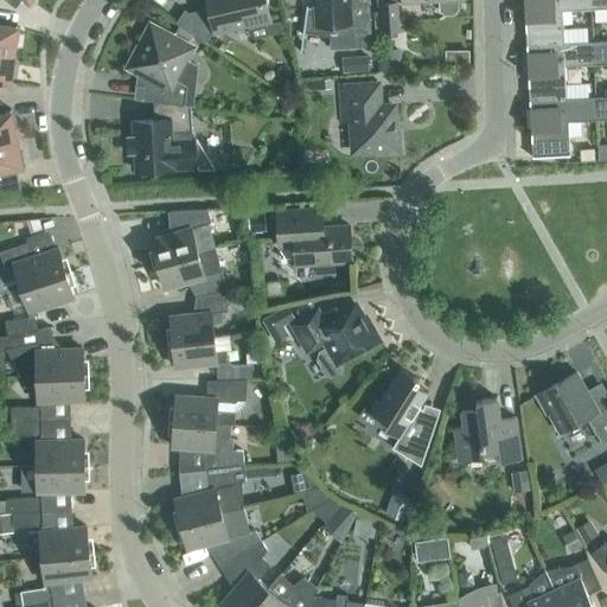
[(269,19),(264,0),(208,0),(210,11),(193,14),(185,10),(176,23),(205,42),(213,31),(215,30),(215,31),(269,19)]
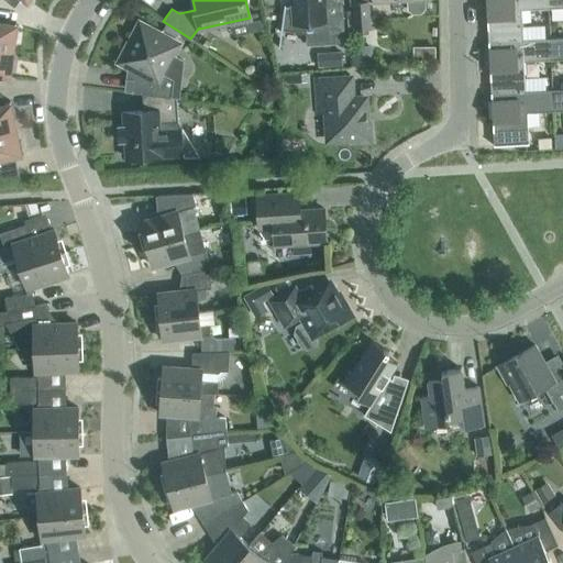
[(326,12),(324,0),(290,0),(291,7),(285,7),(286,4),(284,4),(280,32),(282,33),(283,29),(306,34),(307,44),(345,42),(343,11),(326,12)]
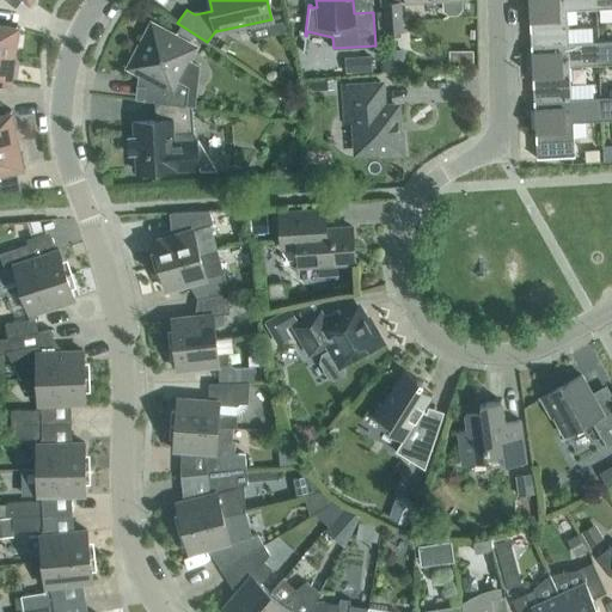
[(404,0),(405,2),(435,0),(442,0),(444,10),(448,13),(458,13),(461,8),(460,0),(404,0)]
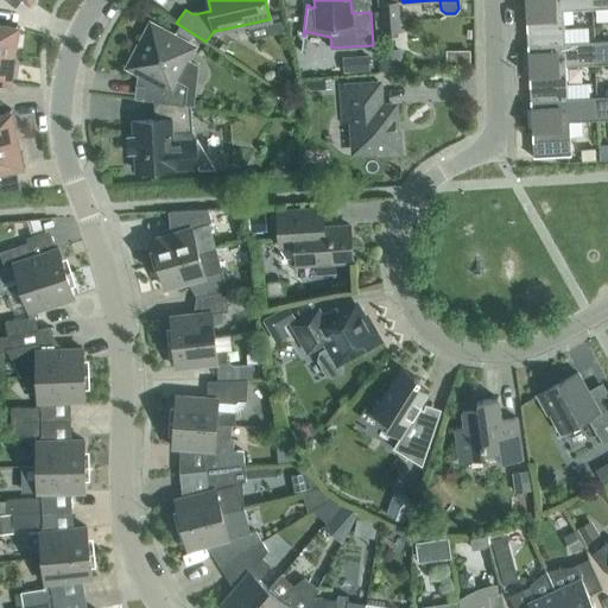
[(565,43),(563,10),(591,8),(590,0),(524,0),(527,44),(565,43)]
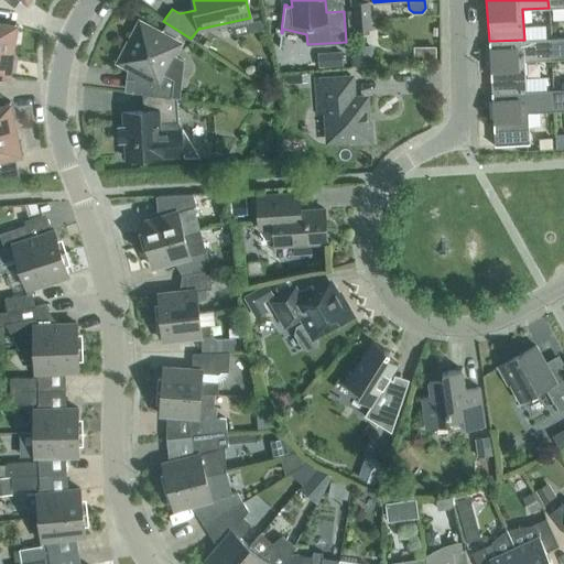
[(356,29),(370,28),(369,1),(354,2),(356,29)]
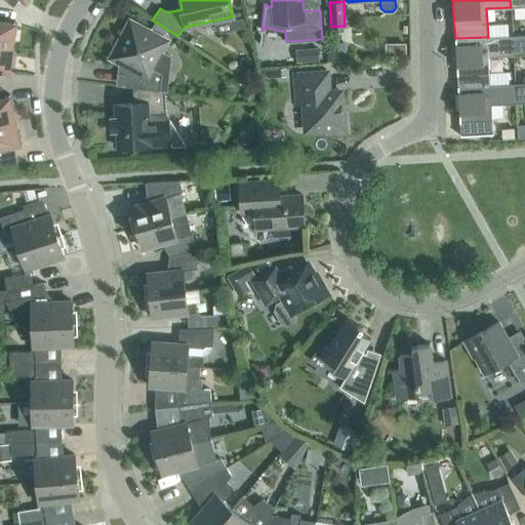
[(15,36),(17,24),(15,23),(0,21),(0,44),(12,46),(13,35),(15,36)]
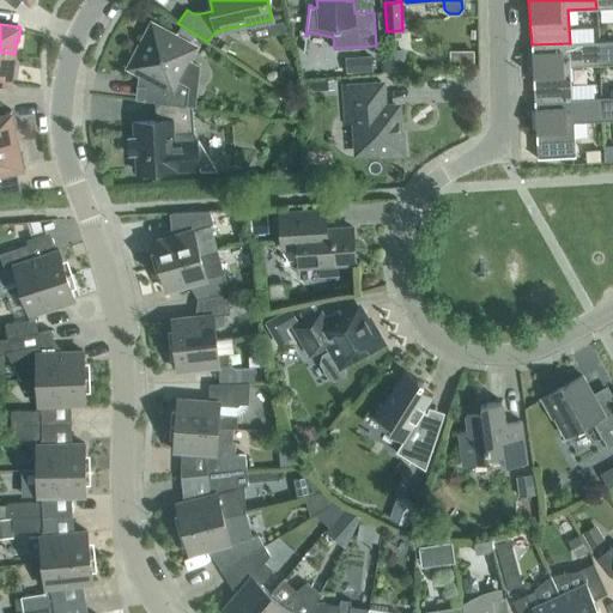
[(187,105),(189,85),(200,66),(192,61),(188,59),(194,47),(152,25),(129,67),(143,74),(143,86),(140,86),(140,87),(149,87),(147,101),(155,102),(156,120),(134,121),(135,137),(128,138),(129,153),(137,153),(138,173),(200,169),(200,168),(214,168),(193,132),(190,105),(187,105)]
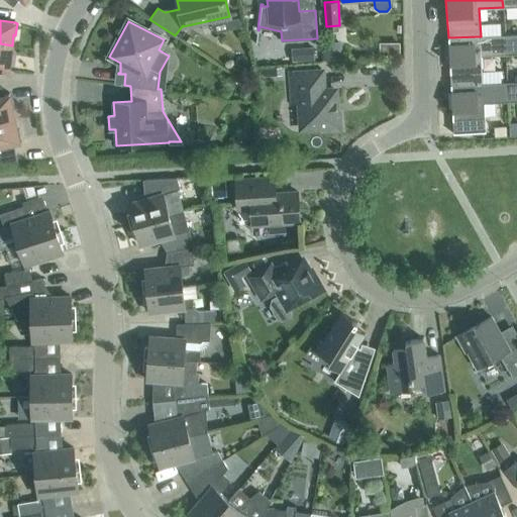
[(152,21),(148,28),(158,34),(163,28),(152,21)]
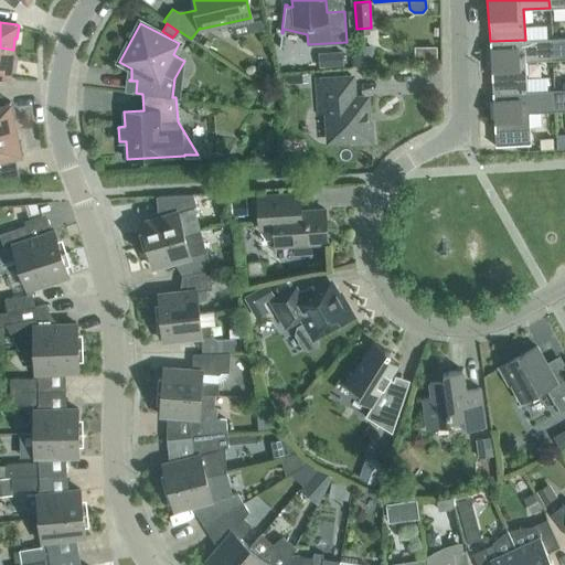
[(564,36),(552,38),(553,60),(564,59),(564,82),(563,83),(563,89),(564,88),(564,36)]
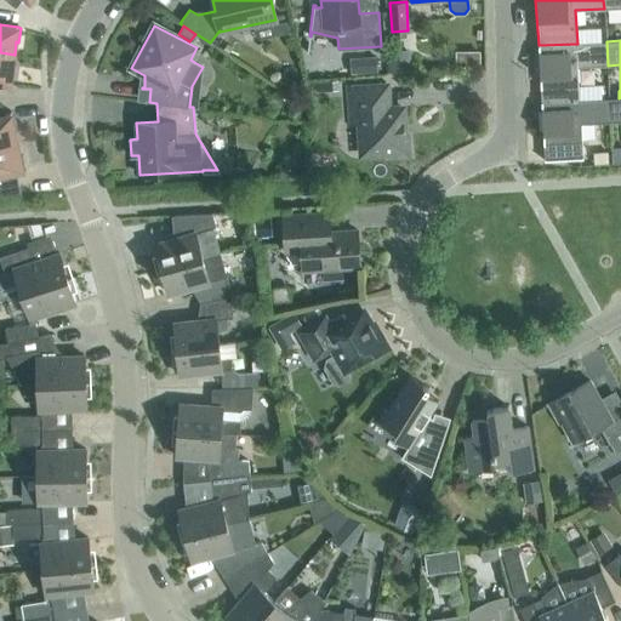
[(580,100),(579,67),(608,66),(607,41),(577,44),(539,45),(541,102),(580,100)]
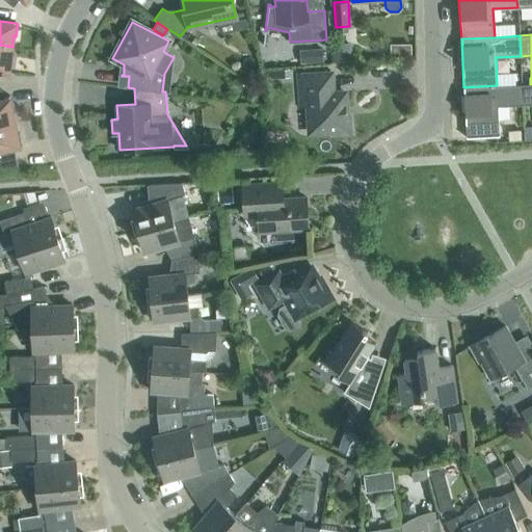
[(333,44),(333,61),(351,61),(351,44),(333,44)]
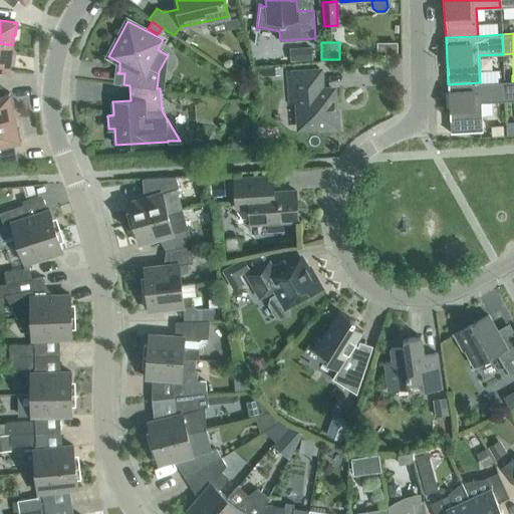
[(11,69),(12,57),(10,57),(12,45),(0,43),(0,68),(9,69),(11,69)]
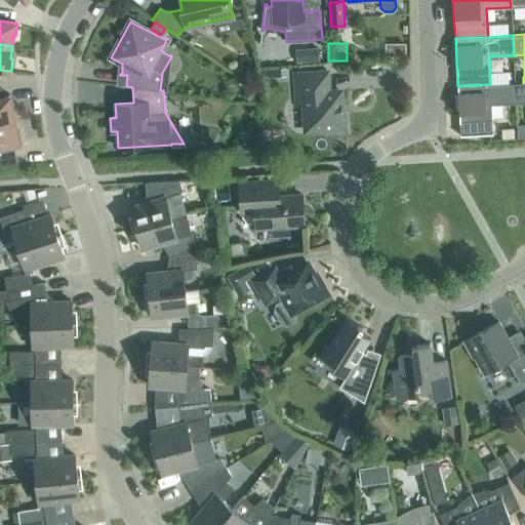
[(298,50),(299,63),(320,62),(319,49),(298,50)]
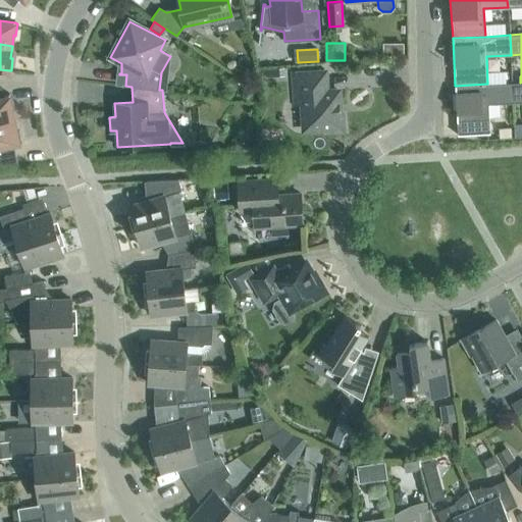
[(340,113),(338,91),(326,91),(325,71),(293,73),(295,103),(303,103),(304,129),(326,127),(327,131),(344,129),(343,113),(340,113)]
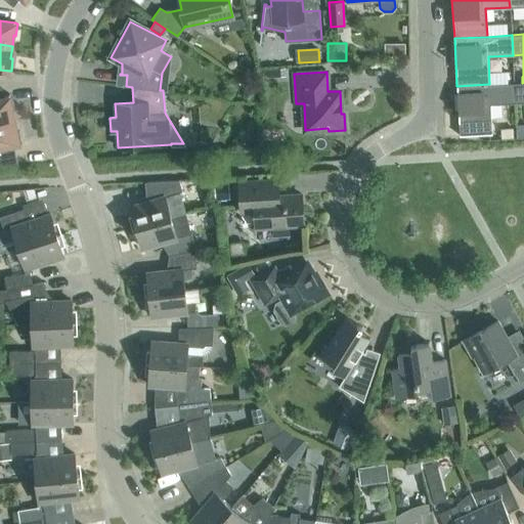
[(523,82),(522,83),(514,83),(515,103),(523,102),(523,82)]
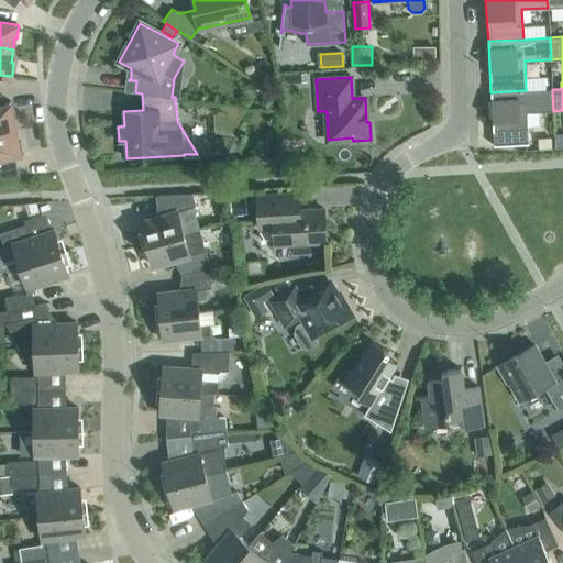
[(529,143),(527,112),(553,111),(552,89),(526,90),(490,92),(494,145),(529,143)]
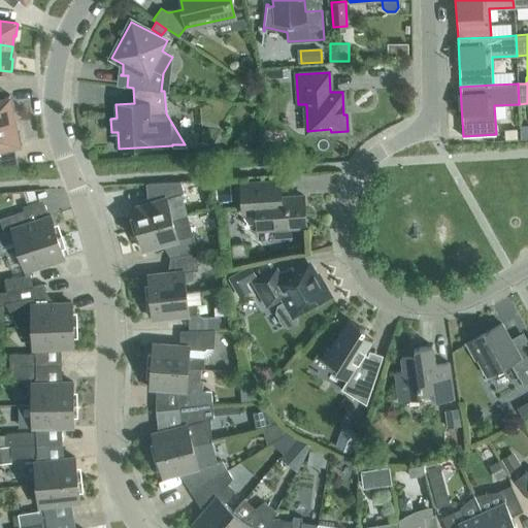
[(244,94),(245,94),(245,95),(245,96),(246,96),(246,97),(248,98),(249,98),(250,98),(251,98),(252,98),(253,98),(254,97),(255,96),(255,95),(256,94),(256,93),(256,92),(255,92),(255,91),(255,90),(254,90),(254,89),(253,89),(252,89),(251,88),(250,88),(249,88),(249,89),(248,89),(246,90),(245,91),(245,92),(245,93),(244,93),(244,94)]
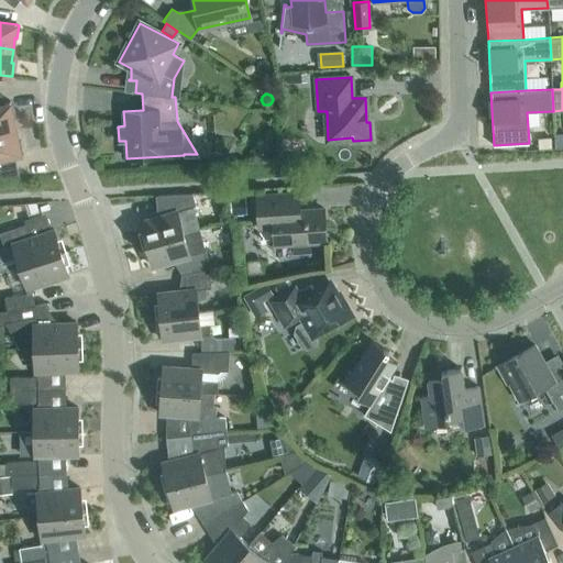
[(13,117),(15,116),(13,102),(11,103),(0,105),(0,131),(15,129),(13,117)]
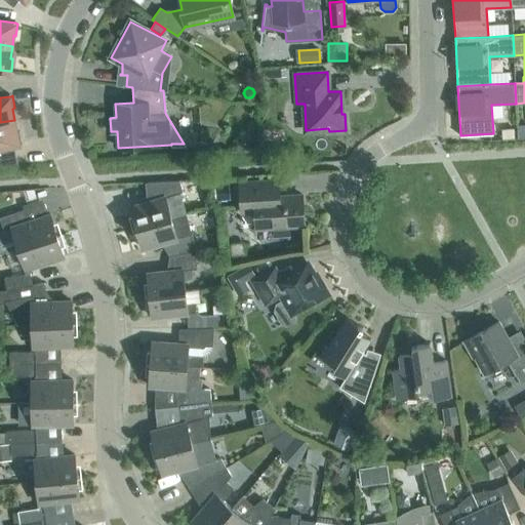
[(22,143),(19,131),(17,131),(14,120),(0,122),(0,147),(19,144),(22,143)]
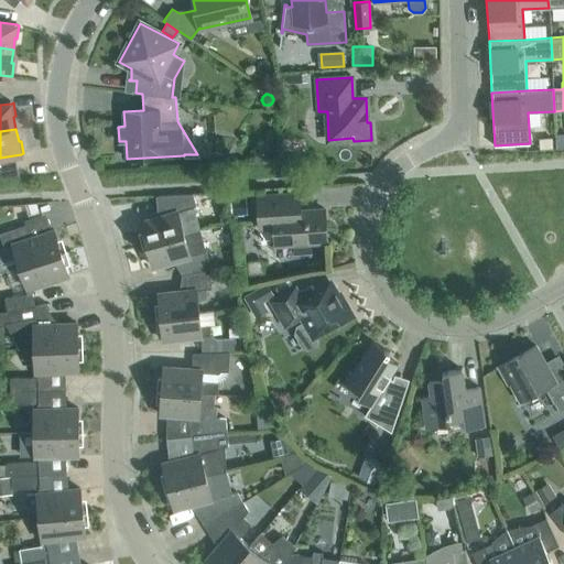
[(540,137),(541,150),(553,149),(553,136),(540,137)]
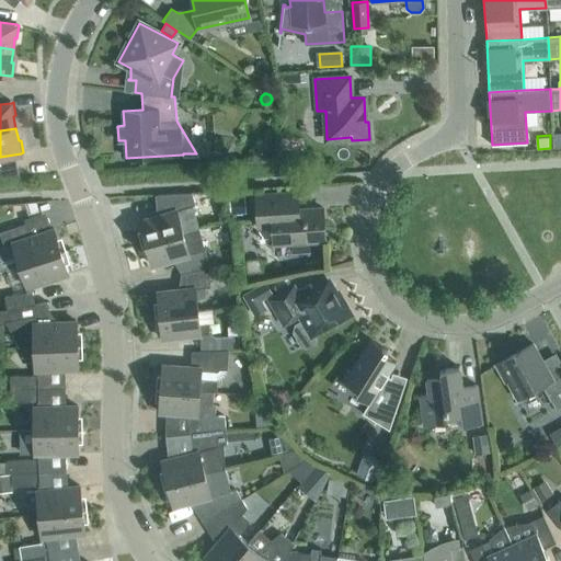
[(157,215),(139,220),(146,242),(183,232),(197,228),(192,208),(196,207),(192,192),(155,195),(157,215)]
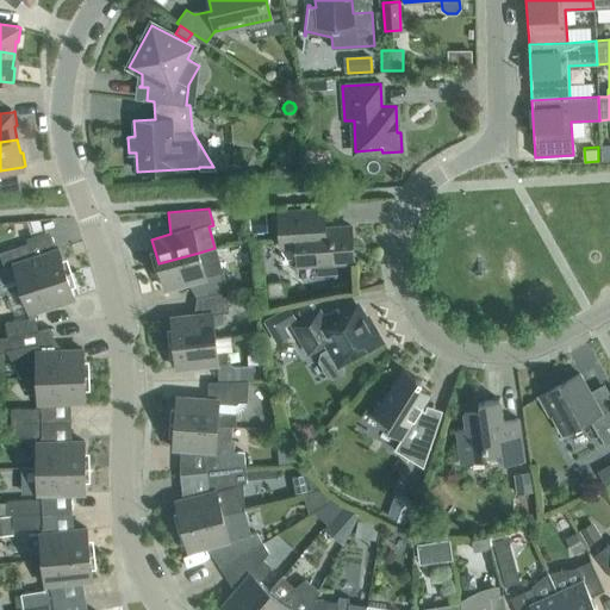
[(298,266),(354,262),(352,225),(325,228),(323,209),(278,212),(280,247),(297,246),(298,266)]
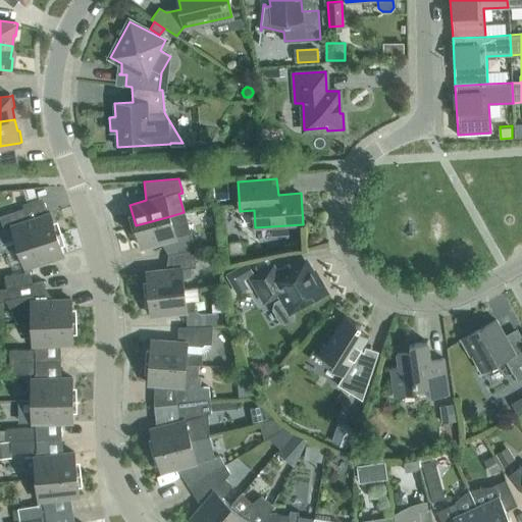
[(228,200),(227,184),(216,184),(217,200),(228,200)]
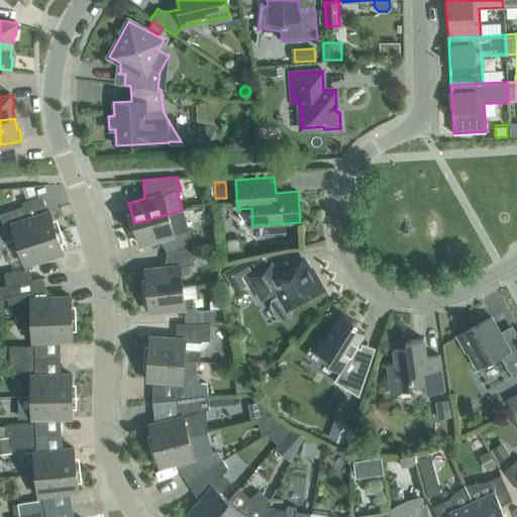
[(0,248),(18,243),(57,231),(49,210),(27,217),(24,206),(0,213),(0,216),(3,227),(0,227),(0,248)]
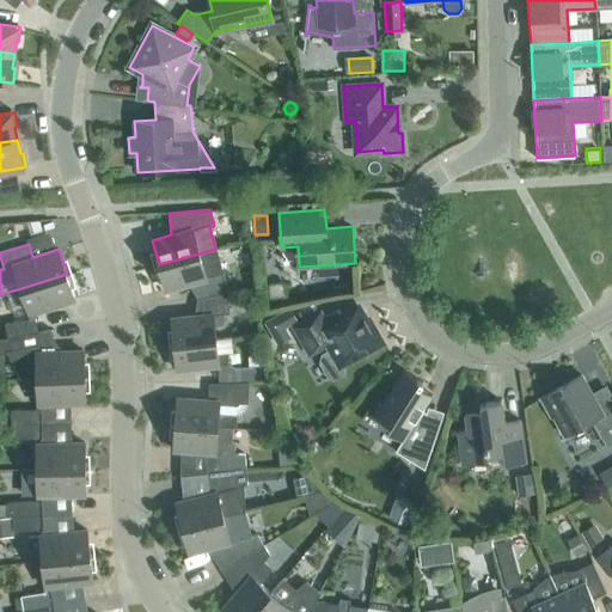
[(215,249),(200,254),(159,264),(166,289),(196,281),(200,298),(227,293),(222,274),(215,249)]
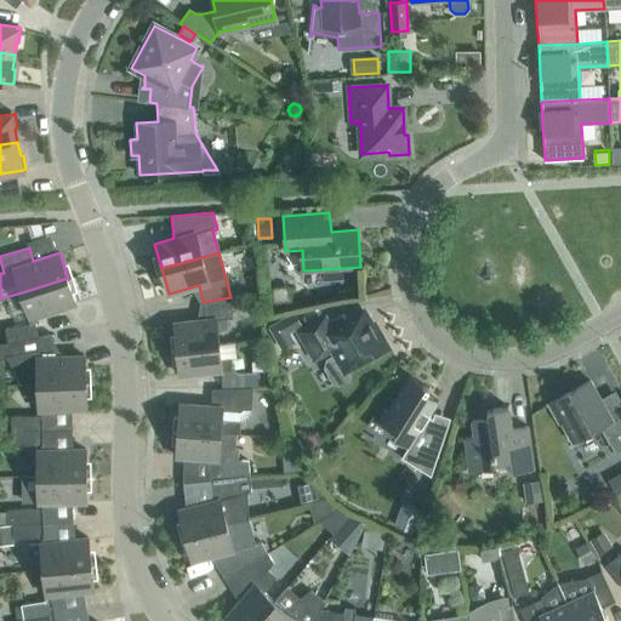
[(75,302),(68,278),(22,292),(29,318),(75,302)]
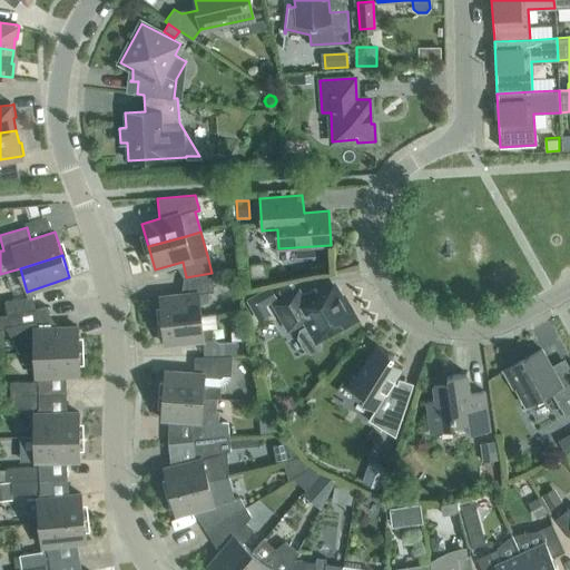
[(188,293),(159,296),(163,320),(202,315),(199,303),(208,302),(207,292),(214,292),(212,273),(186,277),(188,293)]
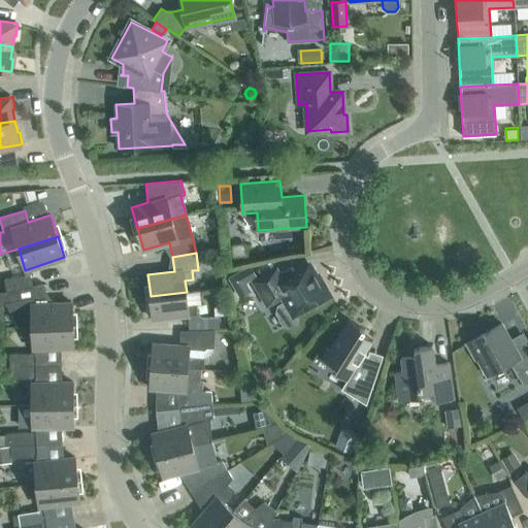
[(246,283),(257,276),(251,264),(228,276),(239,297),(252,290),(246,283)]
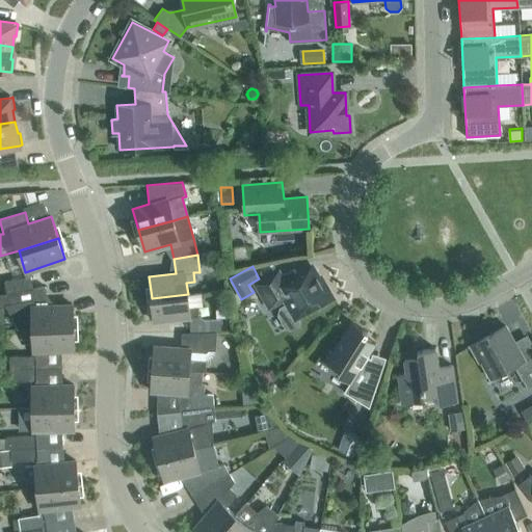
[(269,307),(285,297),(289,304),(282,309),(280,314),(287,327),(290,328),(297,323),(298,321),(296,317),(315,306),(317,309),(335,298),(328,288),(325,290),(312,267),(285,284),(278,272),(257,285),(269,307)]
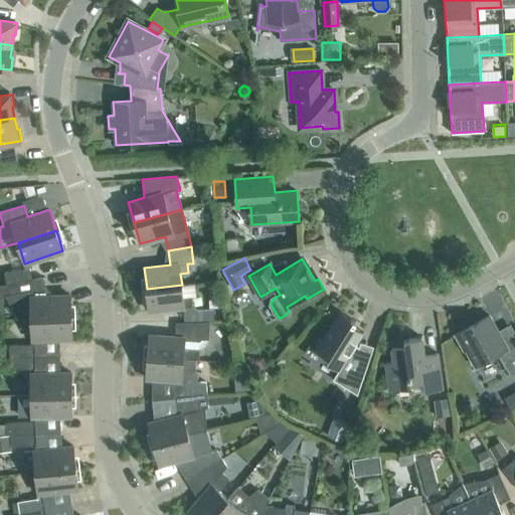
[(4,272),(6,284),(31,279),(29,268),(4,272)]
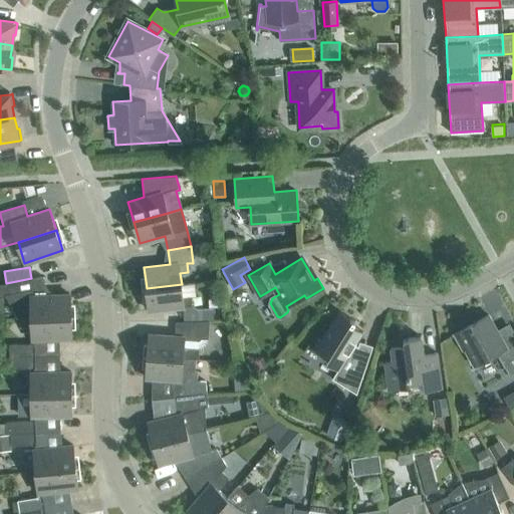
[(71,315),(70,294),(45,295),(42,278),(44,278),(43,276),(31,278),(6,283),(0,283),(0,296),(17,293),(18,316),(16,316),(16,317),(31,317),(71,315)]
